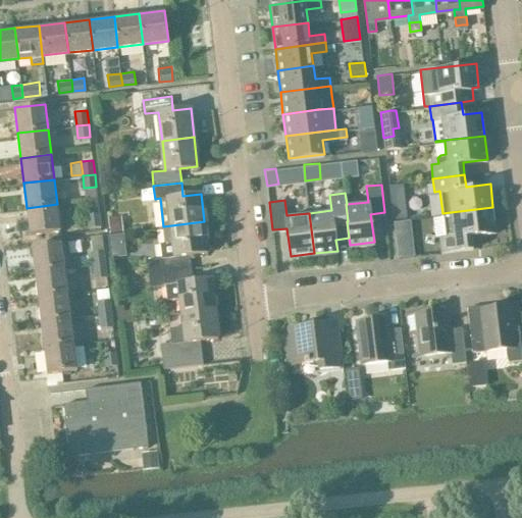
[(57,204),(27,208),(31,234),(60,229),(57,204)]
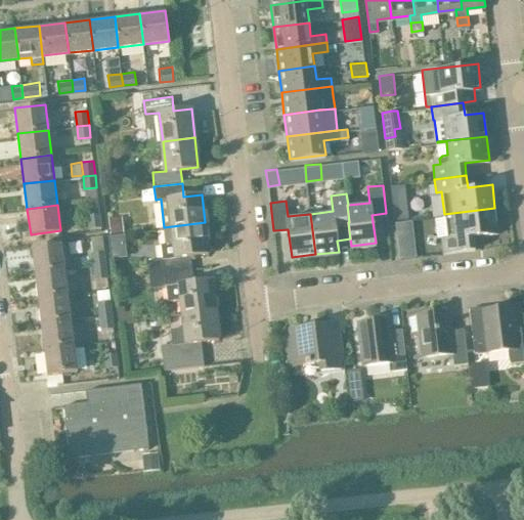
[(497,231),(494,208),(444,214),(446,236),(441,236),(443,251),(475,248),(473,234),(497,231)]
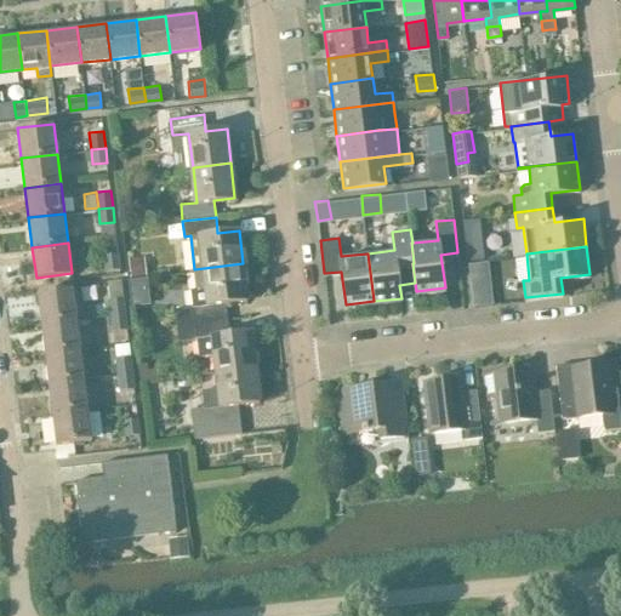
[(106,268),(119,267),(118,250),(103,252),(106,268)]
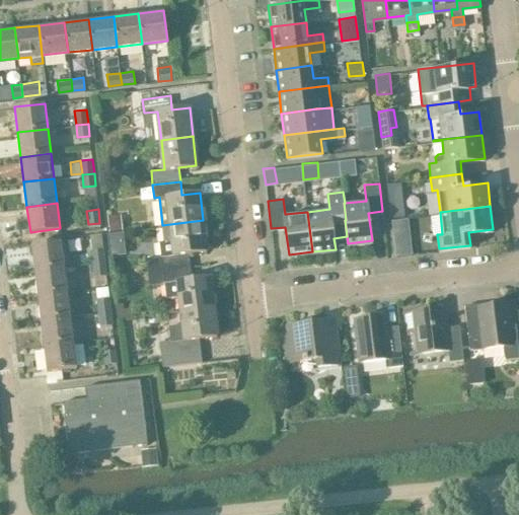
[(123,228),(121,212),(106,214),(108,229),(123,228)]
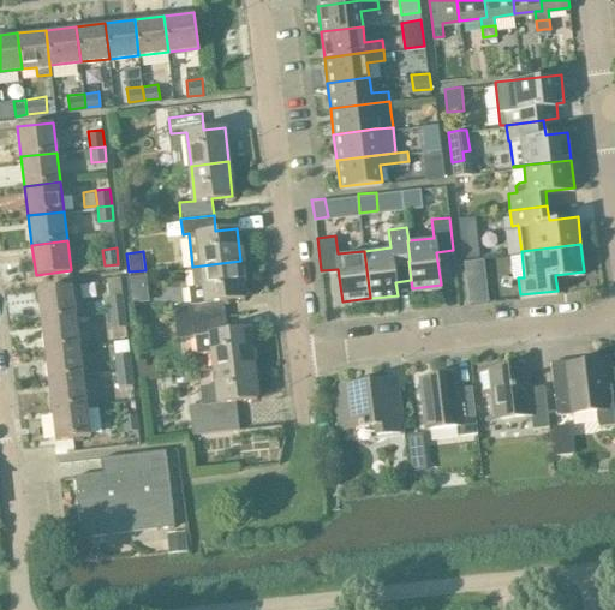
[(240,261),(192,267),(195,283),(187,285),(190,303),(174,304),(175,321),(226,316),(224,298),(244,295),(240,261)]
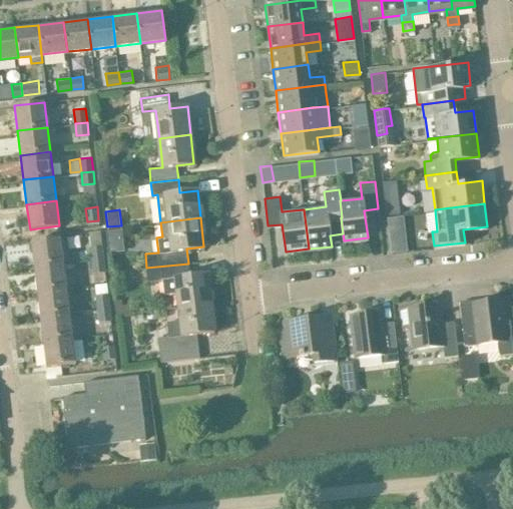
[(31,241),(34,267),(64,263),(61,237),(31,241)]
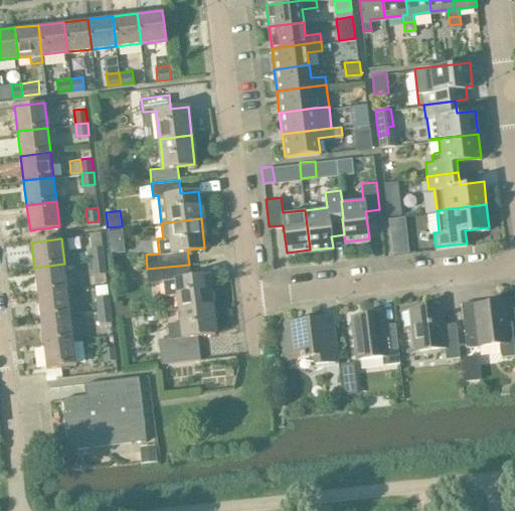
[(404,238),(390,240),(392,251),(405,250),(404,238)]
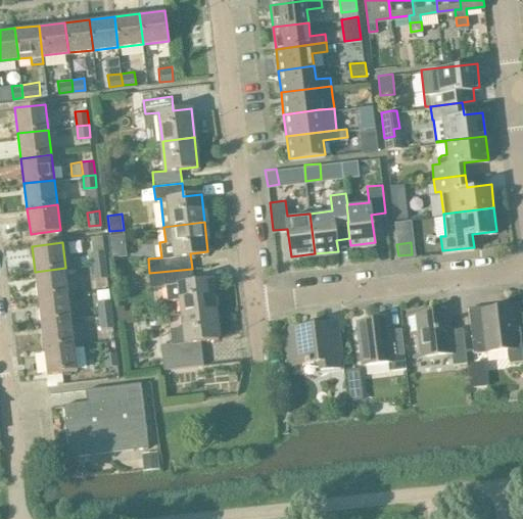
[(93,265),(105,264),(104,248),(92,250),(93,265)]
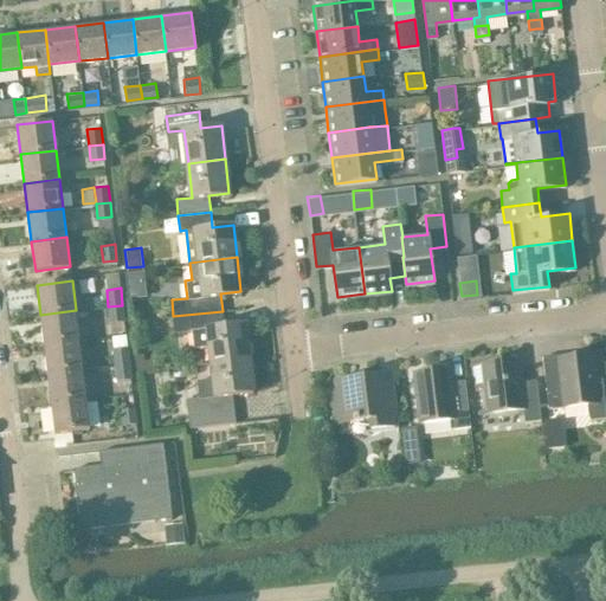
[(124,320),(122,305),(108,307),(110,321),(124,320)]
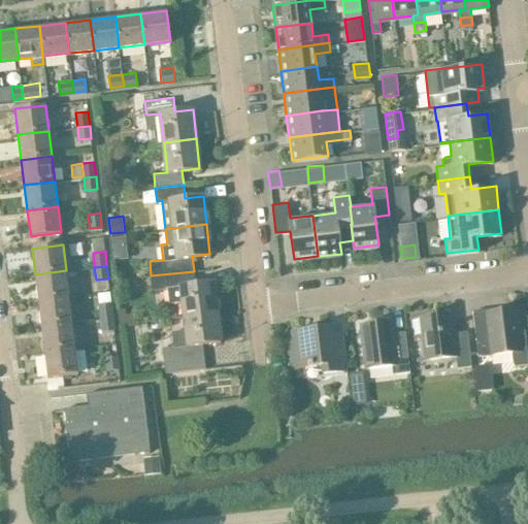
[(66,270),(35,274),(38,299),(69,296),(66,270)]
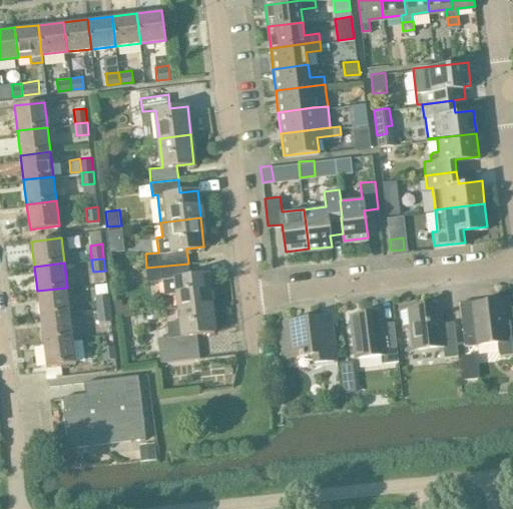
[(188,264),(146,268),(148,282),(162,280),(163,293),(176,291),(178,307),(210,303),(207,275),(189,277),(188,264)]
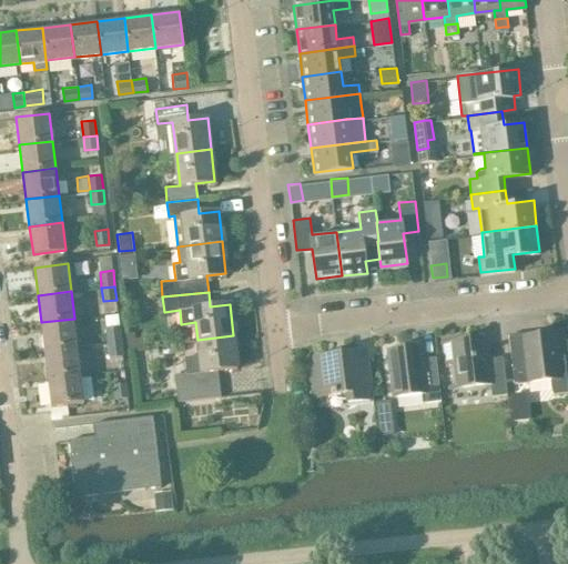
[(74,319),(41,322),(44,350),(78,345),(74,319)]
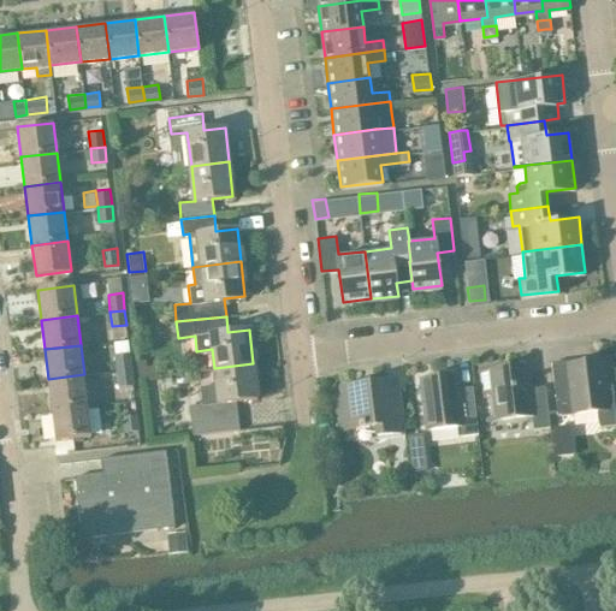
[(117,371),(131,369),(129,351),(116,354),(117,371)]
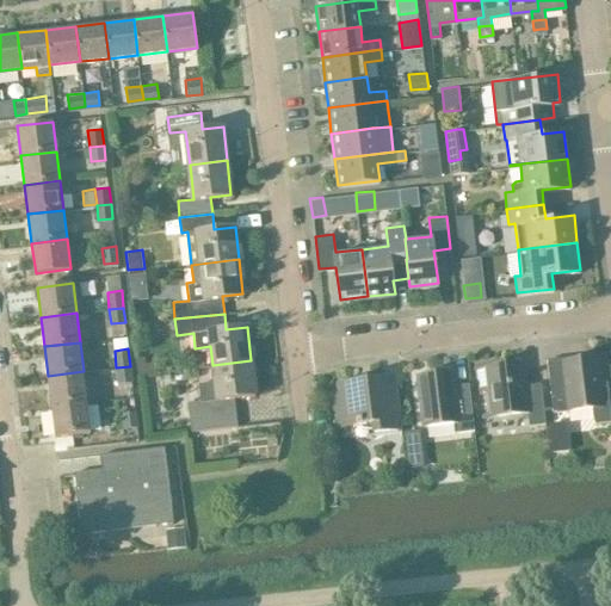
[(592,404),(594,421),(610,419),(610,412),(608,379),(600,379),(598,354),(569,358),(569,354),(547,357),(553,409),(592,404)]
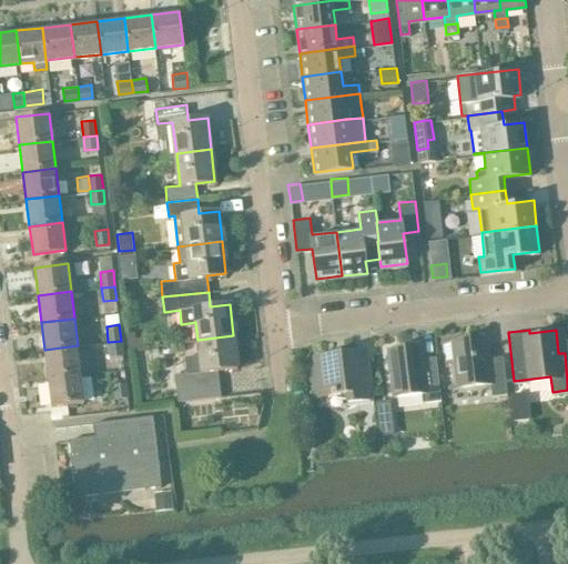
[(486,334),(443,339),(445,361),(453,360),(455,382),(448,383),(448,385),(490,381),(493,393),(508,392),(504,362),(489,364),(488,355),(486,334)]
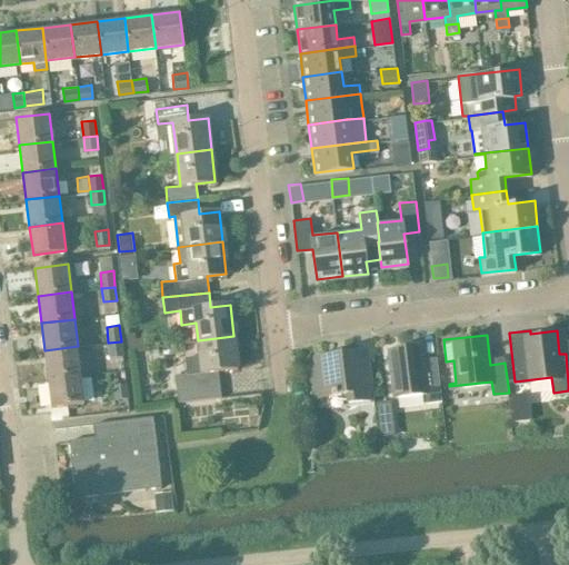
[(237,367),(233,336),(198,340),(200,354),(185,356),(187,372),(175,373),(177,400),(220,395),(218,369),(237,367)]
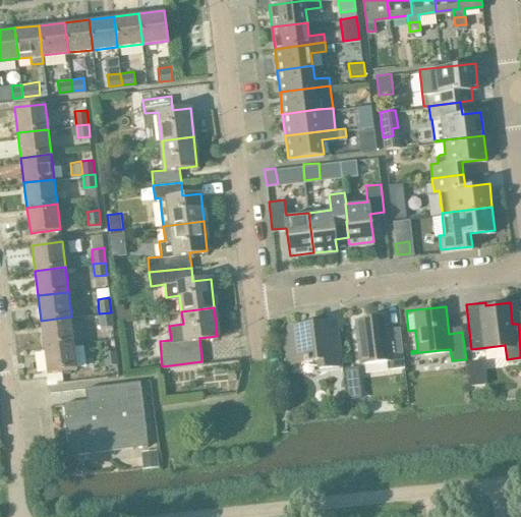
[(113,324),(111,312),(99,313),(101,326),(113,324)]
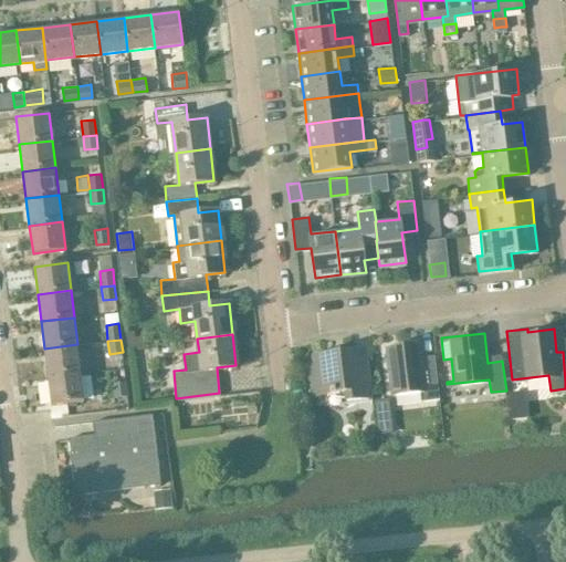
[(419,342),(387,345),(392,393),(423,389),(425,398),(439,396),(435,362),(421,363),(419,342)]
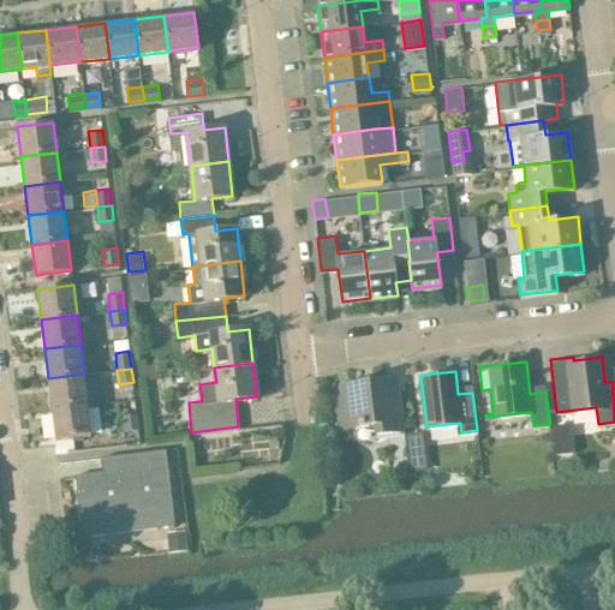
[(84,374),(48,378),(52,407),(87,404),(84,374)]
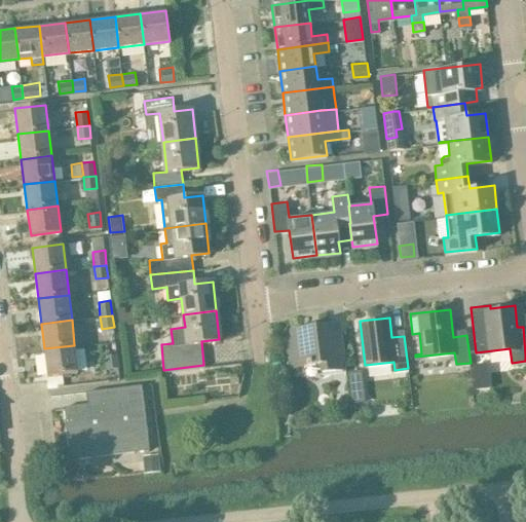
[(290,342),(292,365),(321,362),(322,370),(346,367),(341,330),(329,331),(329,323),(292,328),(293,342),(290,342)]
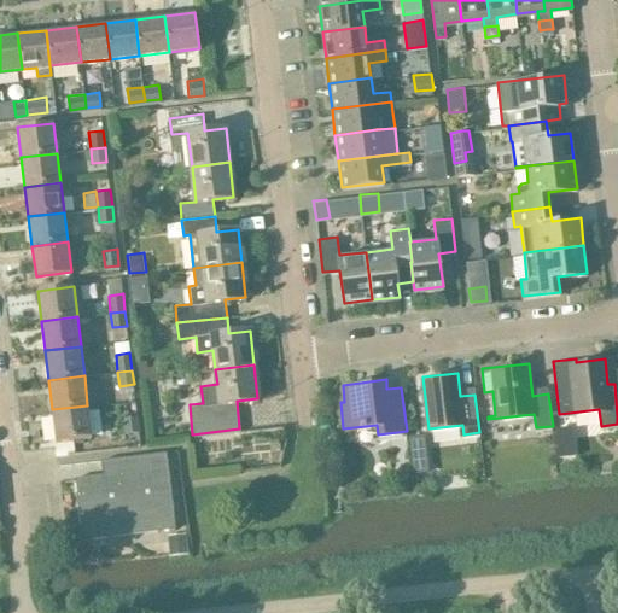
[(87,406),(52,409),(56,439),(91,436),(87,406)]
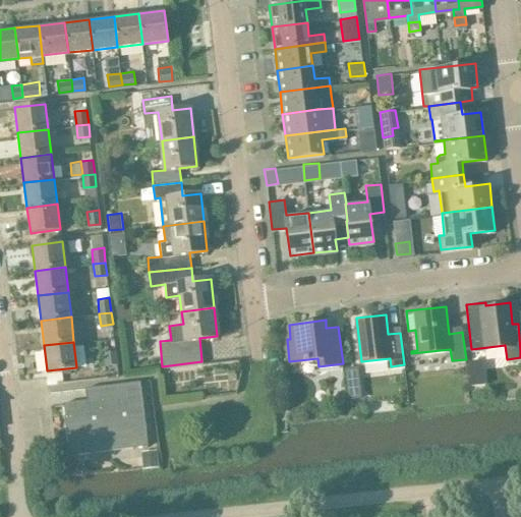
[(105,363),(117,362),(116,348),(104,350),(105,363)]
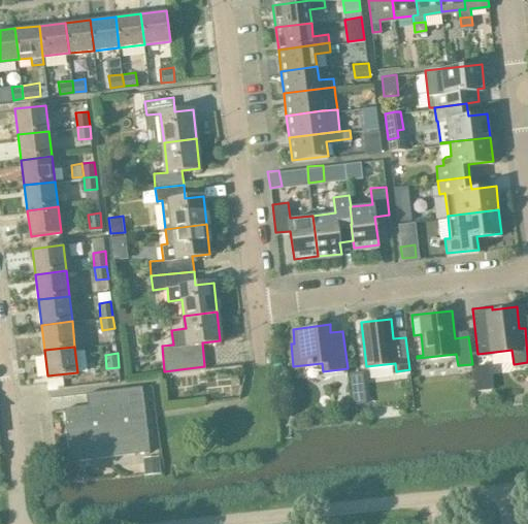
[(491,362),(475,363),(479,388),(493,387),(491,362)]
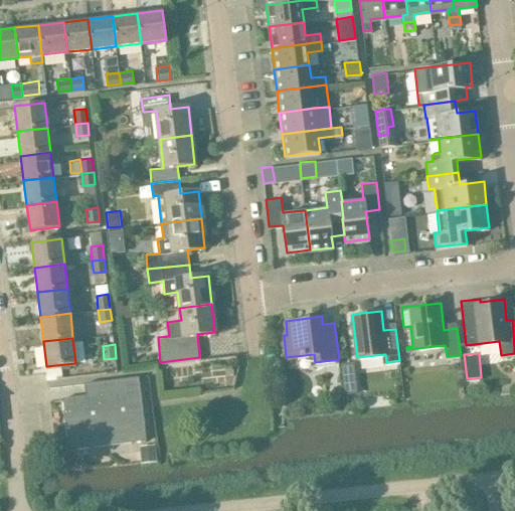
[(354,373),(353,362),(339,364),(340,374),(354,373)]
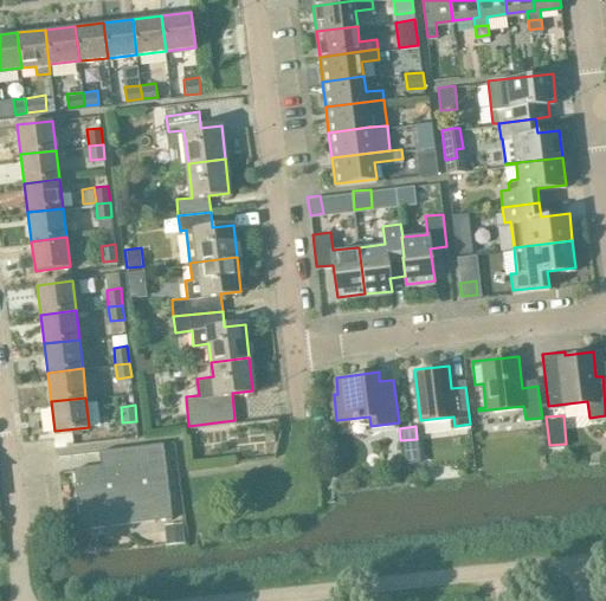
[(101,464),(73,467),(81,528),(110,524),(109,515),(154,509),(155,519),(172,517),(163,443),(115,447),(116,461),(101,464)]
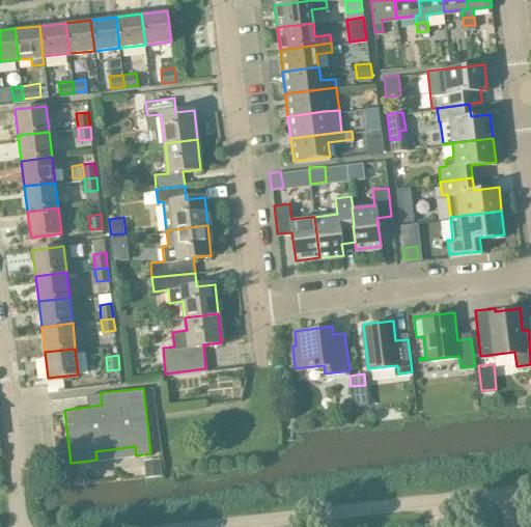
[(370,397),(361,392),(355,404),(364,409),(370,397)]
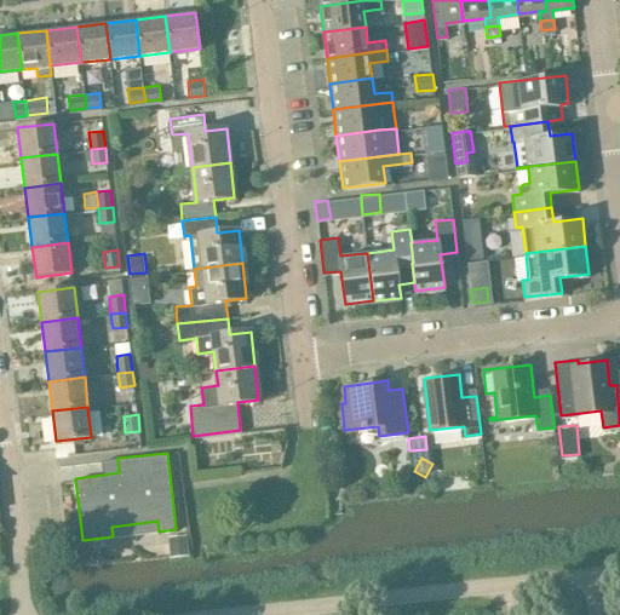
[(187,533),(167,534),(170,555),(189,553),(187,533)]
